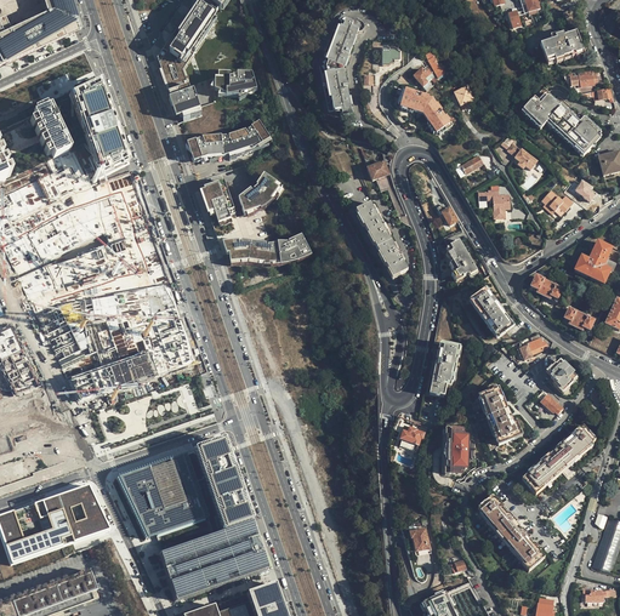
[(43,0),(45,7),(53,4),(56,10),(72,16),(72,12),(73,10),(72,7),(72,5),(70,1),(69,0),(43,0)]
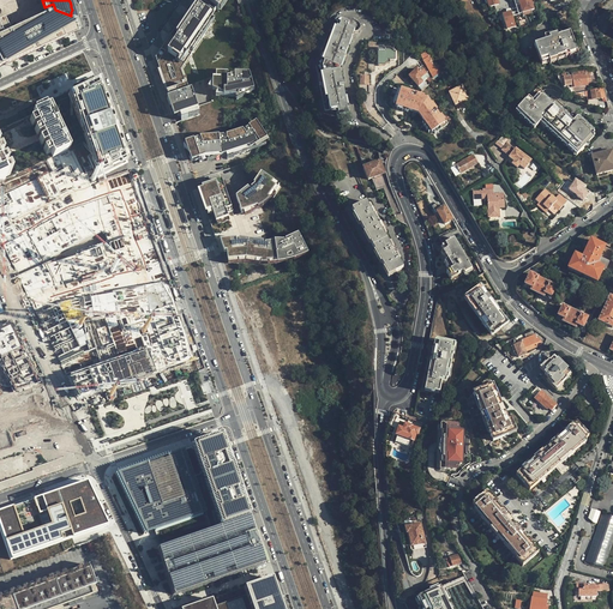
[(193,0),(186,11),(184,10),(160,46),(169,74),(168,76),(169,79),(167,79),(174,100),(197,92),(191,72),(188,73),(187,70),(186,70),(184,65),(185,65),(181,53),(185,47),(184,46),(210,7),(209,6),(212,1),(215,2),(216,0),(193,0)]
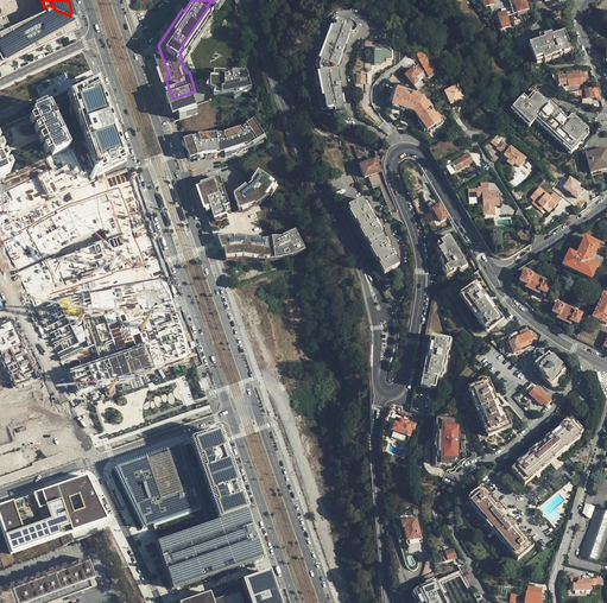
[(52,4),(44,7),(10,24),(4,11),(0,12),(0,58),(77,24),(75,18),(70,16),(55,10),(52,4)]
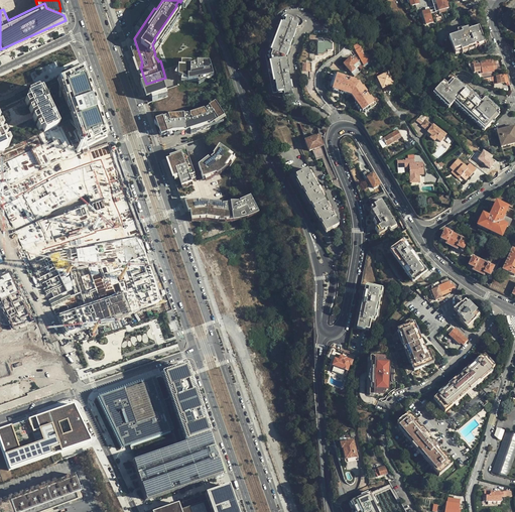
[(434,17),(430,5),(425,7),(423,7),(427,19),(434,17)]
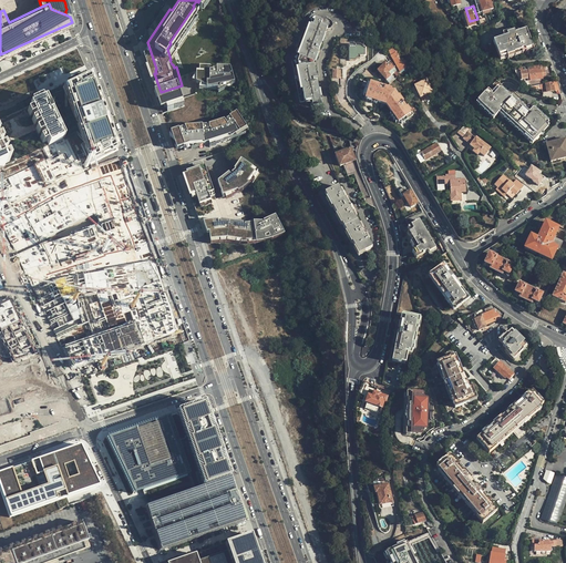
[(318,59),(328,21),(321,19),(322,16),(315,13),(314,17),(307,14),(296,59),(308,100),(320,96),(321,102),(323,103),(329,102),(331,99),(318,59)]
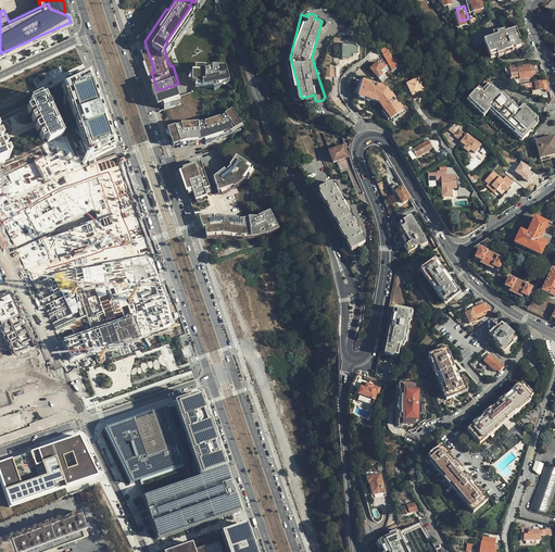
[(516,25),(509,27),(505,28),(505,25),(496,28),(497,32),(484,36),(490,53),(497,50),(522,41),(516,25)]
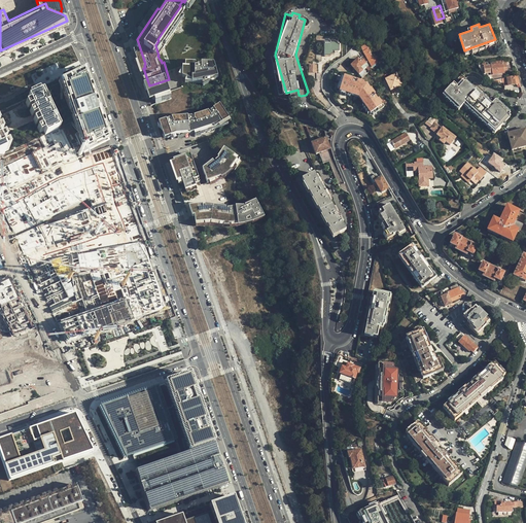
[(340,47),(341,41),(336,40),(331,40),(331,39),(325,39),(325,53),(330,53),(335,48),(336,48),(336,47),(340,47)]
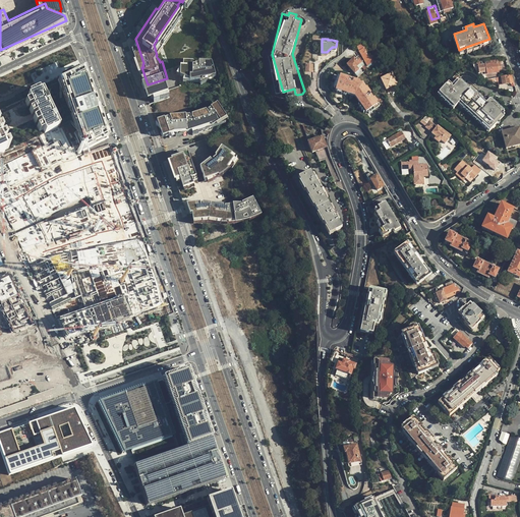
[(360,48),(370,43),(367,39),(358,44),(360,48)]
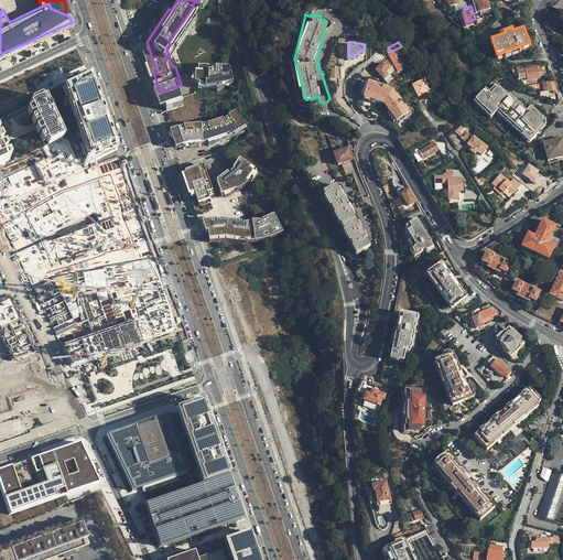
[(530,42),(505,51),(505,53),(506,54),(531,45),(530,42)]
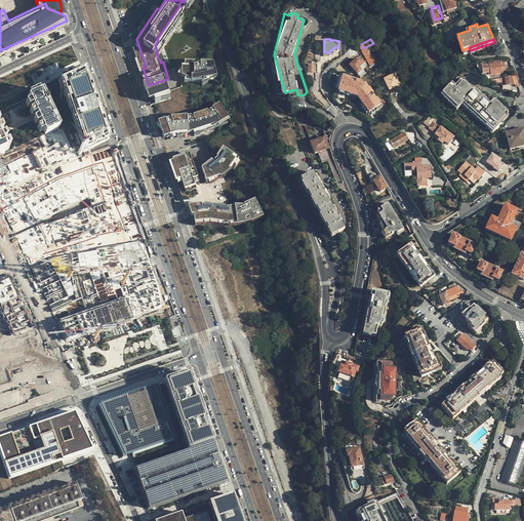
[(380,56),(373,43),(363,48),(371,62),(380,56)]
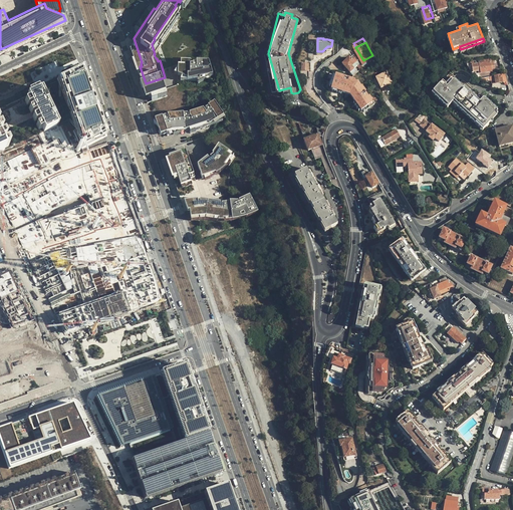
[(358,57),(358,56),(354,52),(350,55),(343,61),(351,69),(357,63),(355,60),(358,57)]
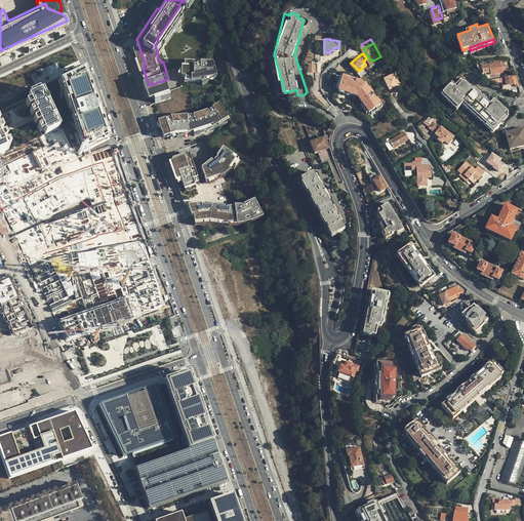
[(213,59),(183,63),(184,75),(196,80),(218,75),(213,59)]
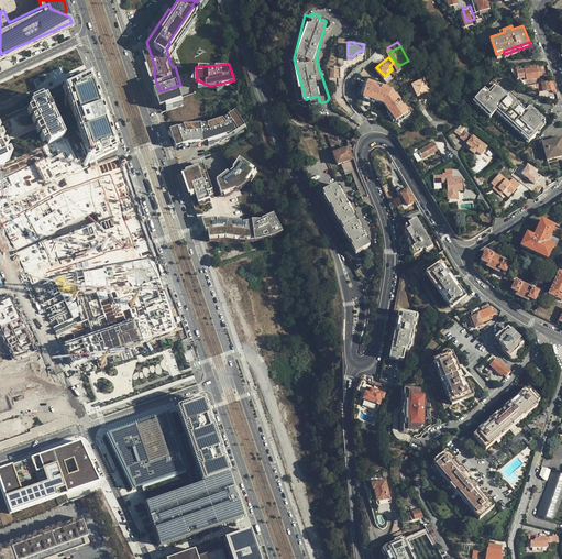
[(542,72),(542,68),(539,68),(539,64),(525,66),(527,76),(540,74),(540,73),(542,72)]
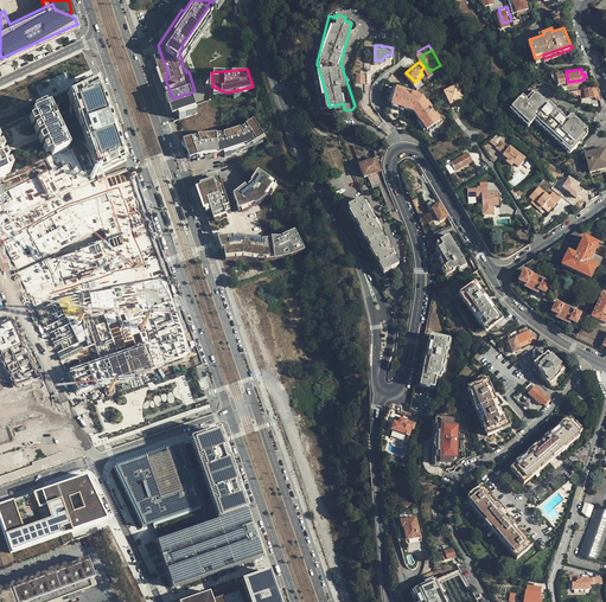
[(97,75),(70,89),(90,148),(87,149),(96,170),(125,154),(97,75)]
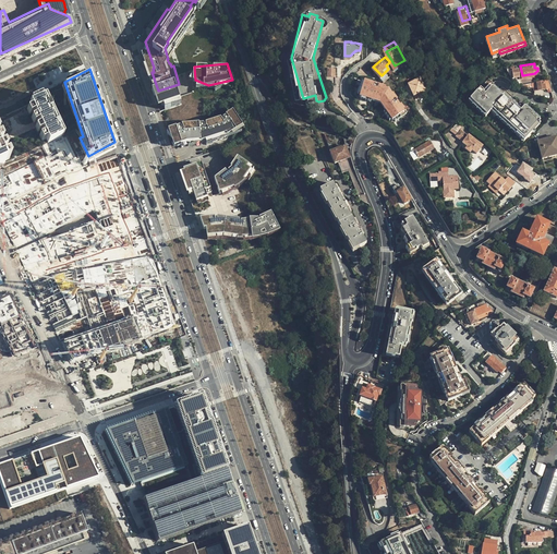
[(428,86),(422,74),(410,80),(416,92),(428,86)]
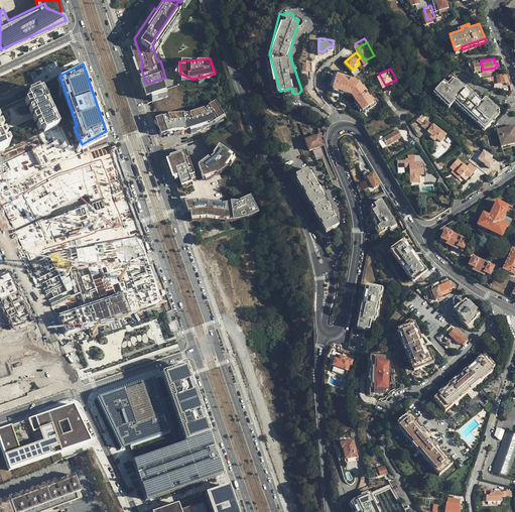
[(509,78),(507,70),(506,70),(497,73),(499,81),(509,78)]
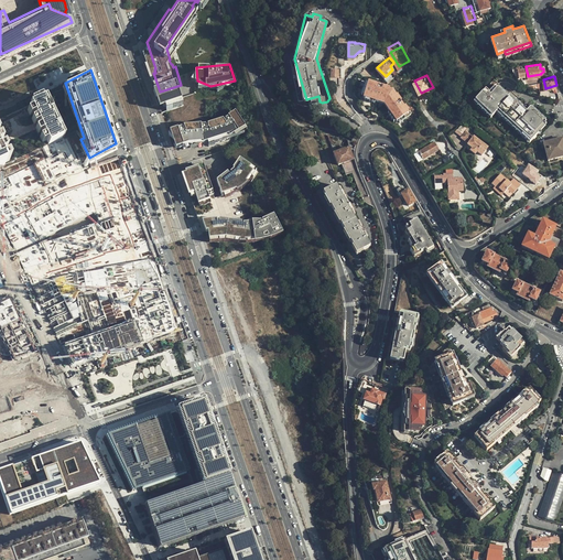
[(508,92),(510,89),(496,78),(495,81),(508,92)]
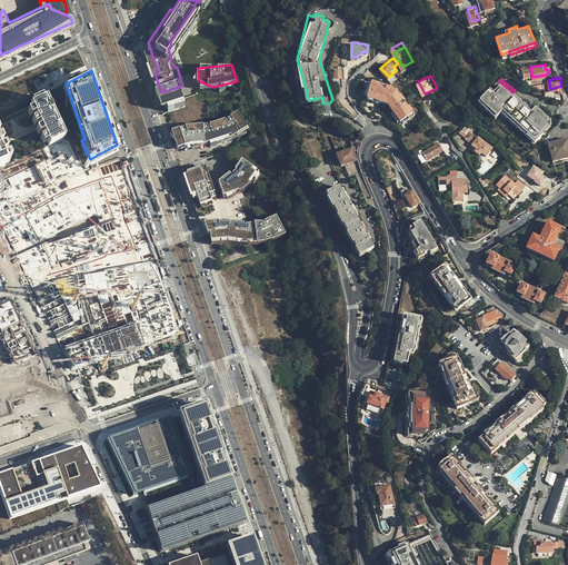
[(372,80),(371,82),(367,95),(367,97),(369,97),(378,100),(388,103),(394,112),(399,121),(400,122),(401,121),(414,112),(416,111),(410,103),(406,98),(407,97),(402,91),(400,92),(399,90),(394,89),(394,87),(387,85),(387,86),(380,83),(381,83),(372,80)]
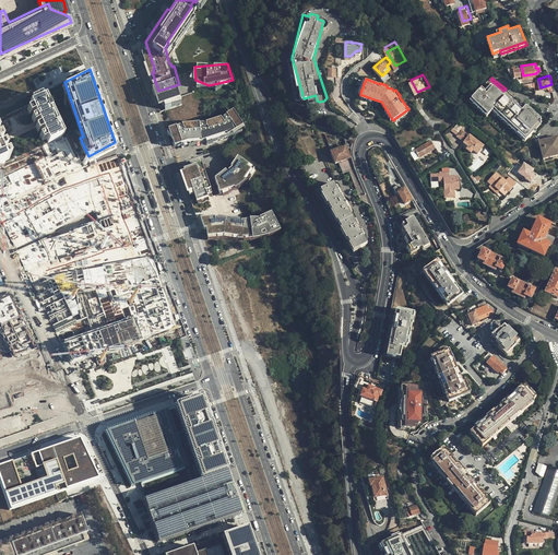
[(523,103),(509,92),(506,89),(503,91),(490,80),(483,89),(478,85),(467,98),(486,114),(489,108),(491,106),(526,134),(536,122),(543,115),(542,110),(526,98),(525,101),(523,103)]
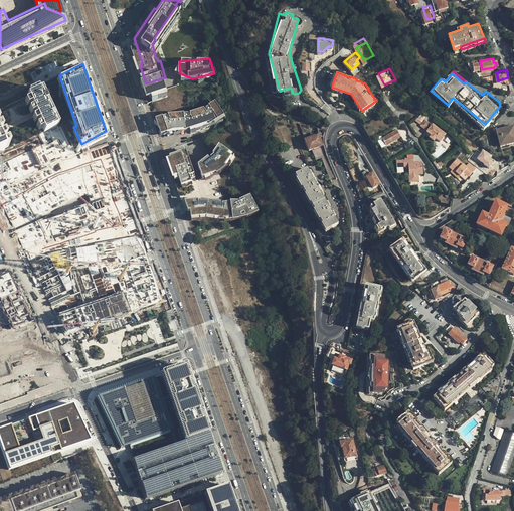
[(39,83),(22,93),(39,131),(57,122),(39,83)]
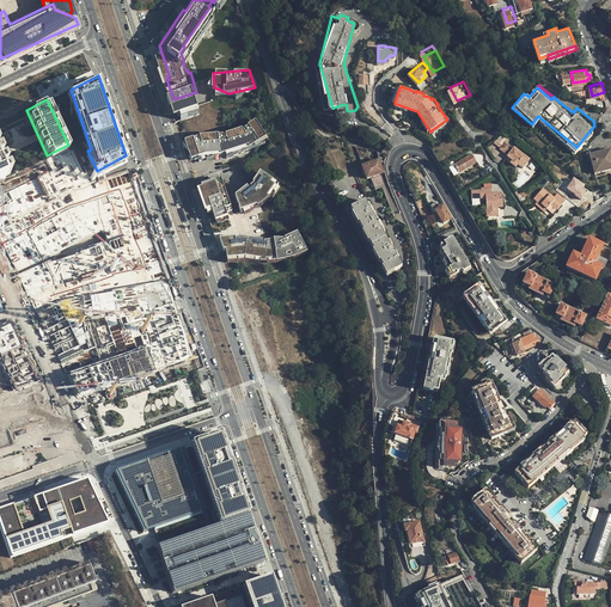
[(562,99),(557,100),(573,112),(575,110),(562,99)]
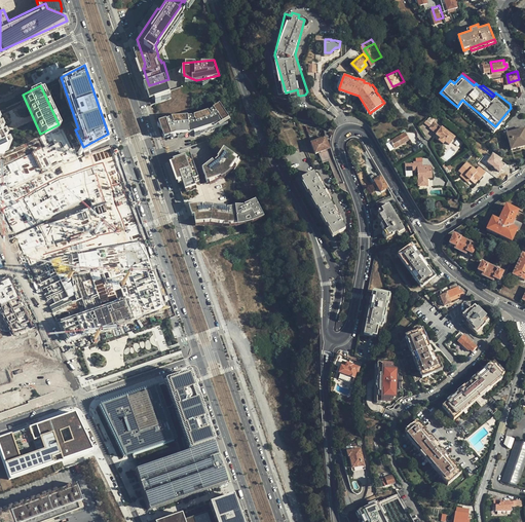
[(495,92),(510,104),(509,102),(497,91),(495,92)]
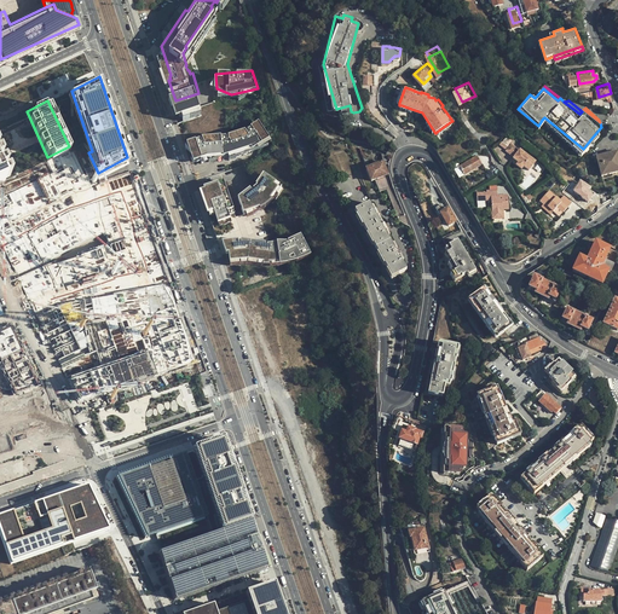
[(538,126),(518,109),(517,111),(536,128),(538,126)]
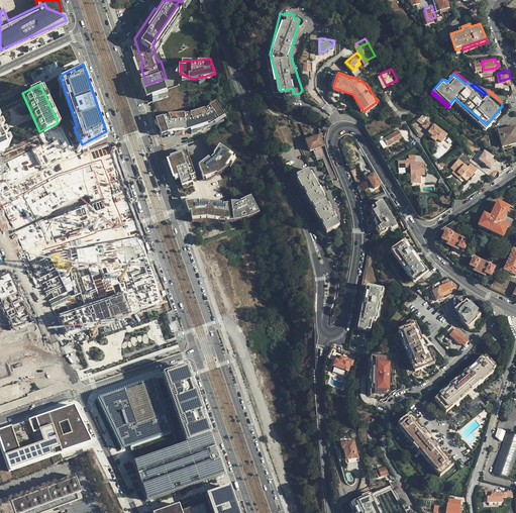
[(204,103),(186,108),(169,110),(159,115),(165,131),(174,128),(193,125),(194,128),(213,123),(227,114),(217,96),(204,103)]
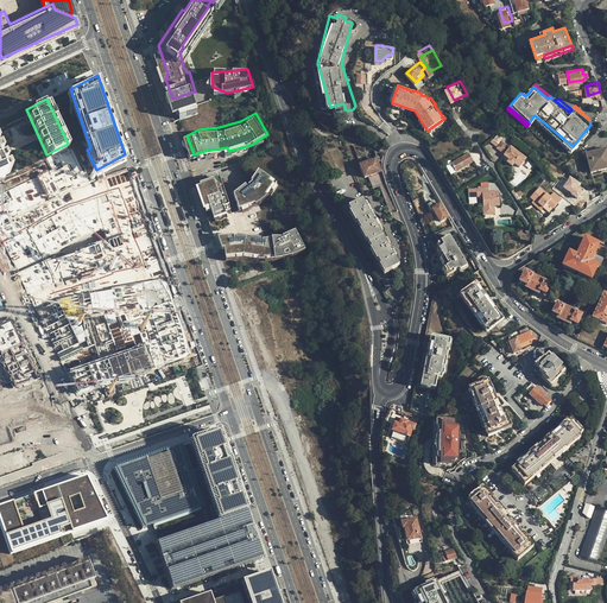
[(535,115),(532,118),(570,150),(573,146),(535,115)]
